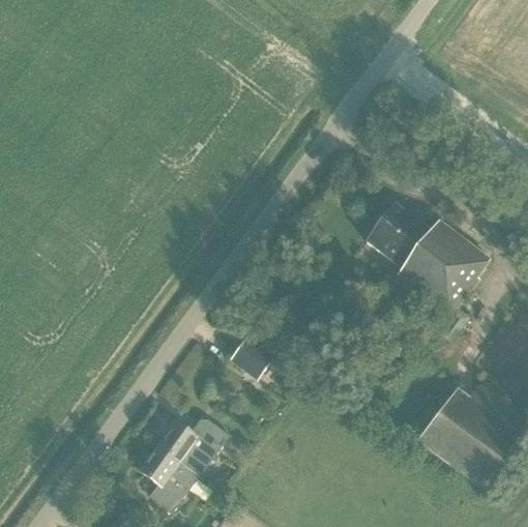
[(394,203),(364,241),(400,268),(392,279),(448,320),(479,280),(477,277),(490,259),(438,220),(430,227),(394,203)]
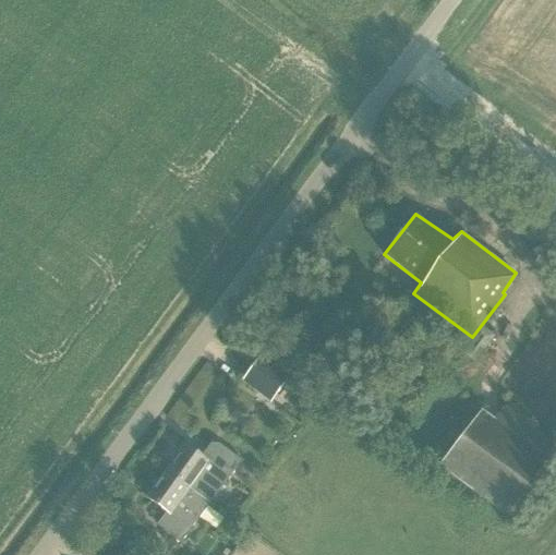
[(240,379),(269,400),(288,374),(260,353),(240,379)]
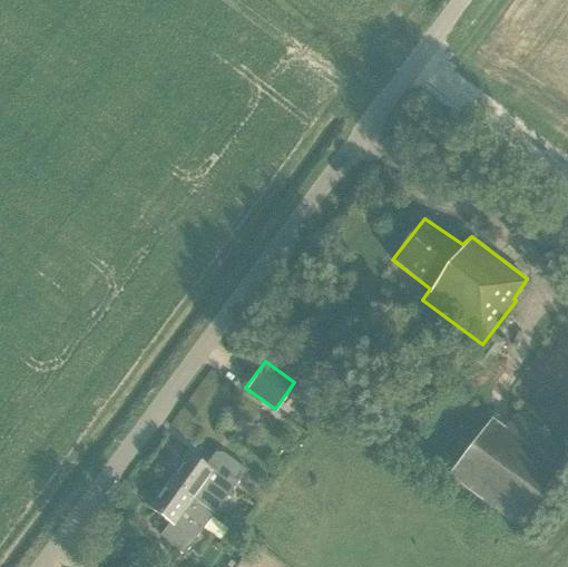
[(490,417),(487,421),(448,473),(520,529),(564,471),(564,470),(567,462),(567,453),(536,430),(527,443),(490,417)]
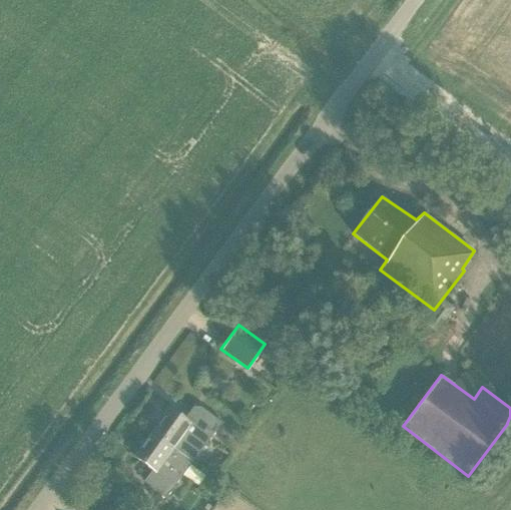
[(192,405),(184,416),(169,405),(150,431),(191,461),(220,421),(200,406),(192,405)]
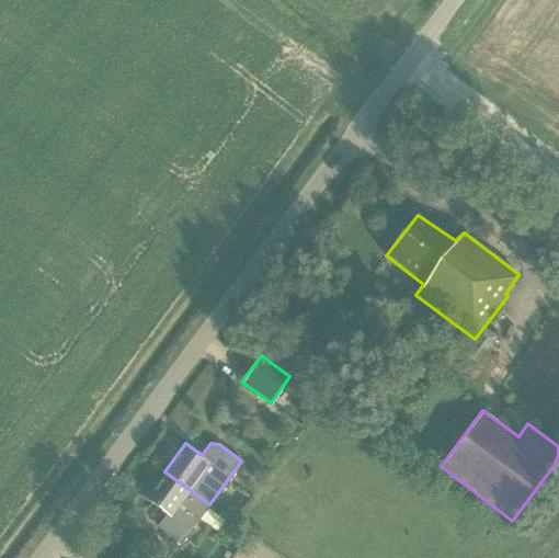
[(181,543),(209,504),(164,471),(145,498),(168,513),(159,526),(181,543)]
